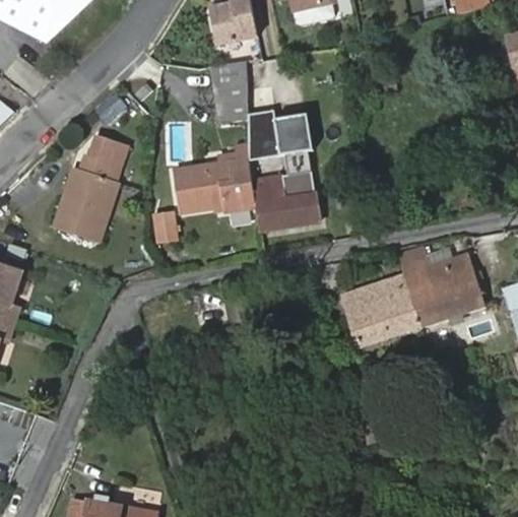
[(0,0),(0,15),(46,40),(85,0),(0,0)]
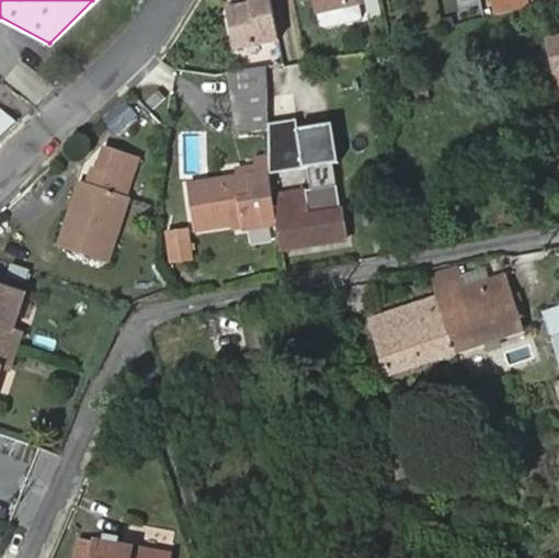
[(275,42),(267,0),(246,0),(220,4),(229,50),(275,42)]
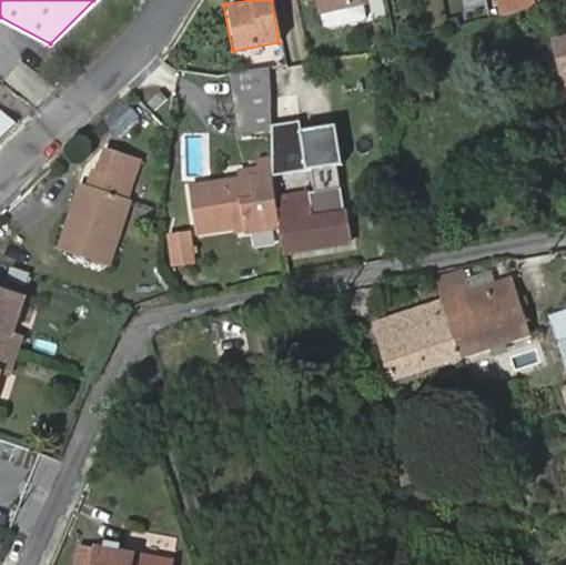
[(319,0),(321,10),(361,1),(361,0),(319,0)]
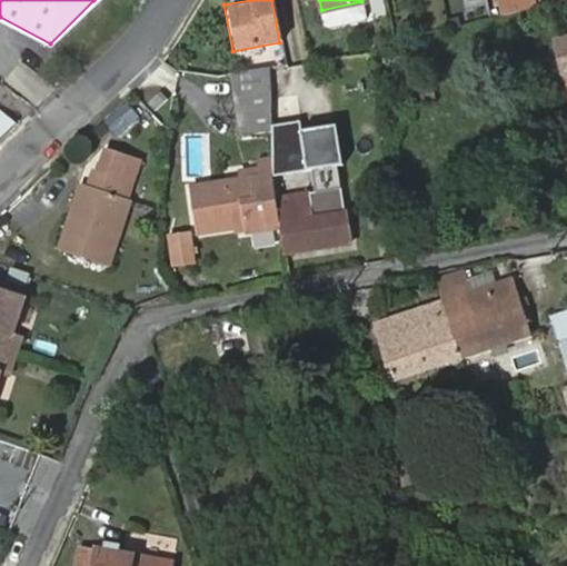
[(498,0),(501,13),(537,5),(535,0),(498,0)]
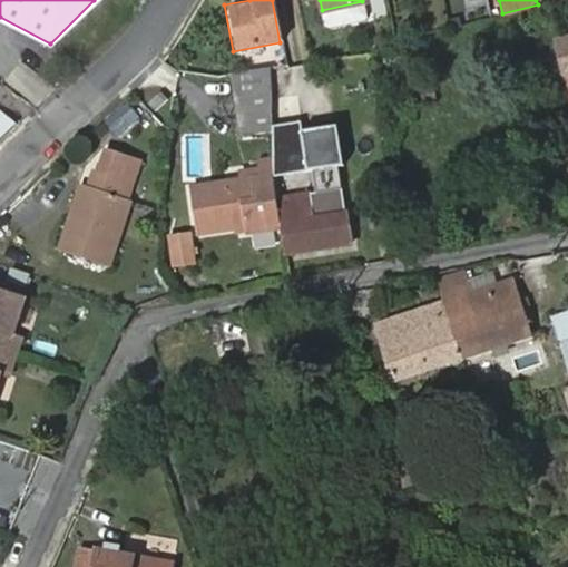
[(567,35),(556,38),(567,89),(567,35)]
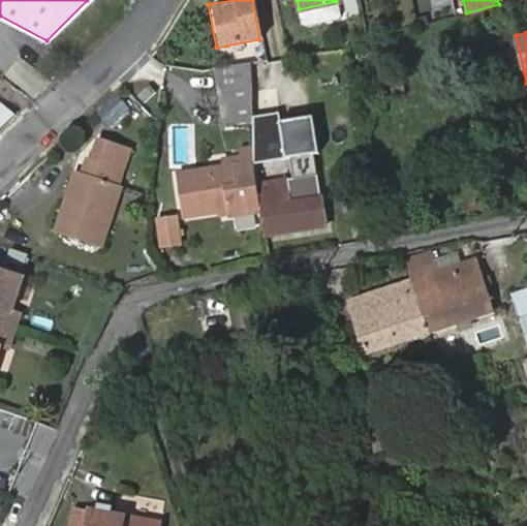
[(251,62),(215,67),(220,125),(251,121),(251,116),(251,62)]
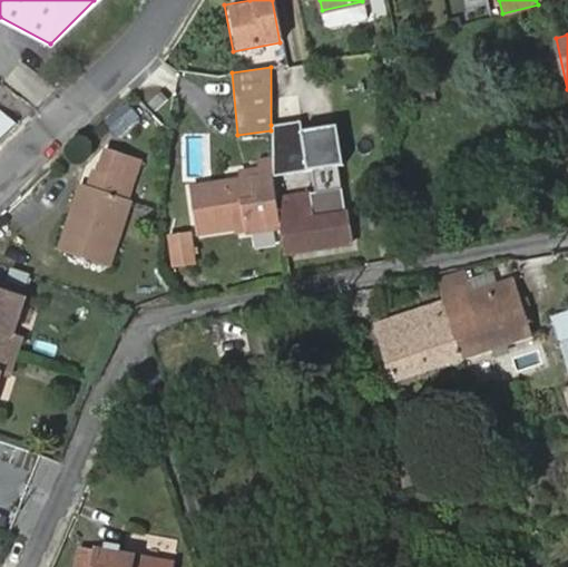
[(286,115),(311,113),(307,79),(284,81),(286,115)]
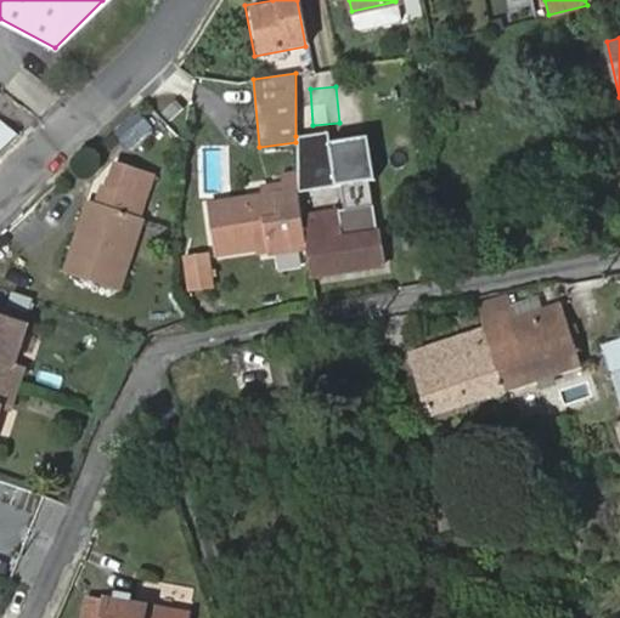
[(170,95),(158,107),(165,115),(178,103),(170,95)]
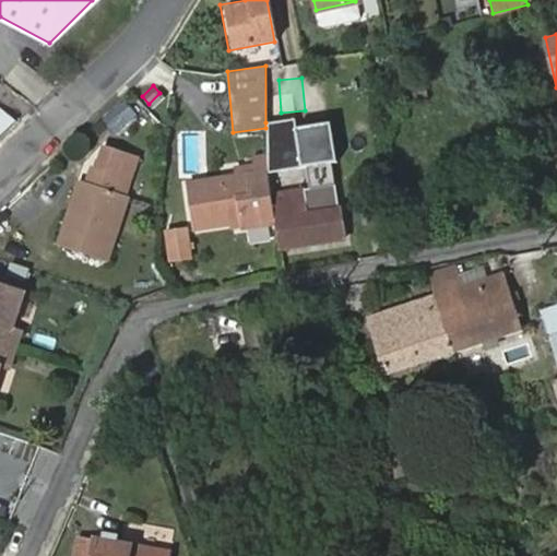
[(401,89),(403,101),(422,96),(419,85),(401,89)]
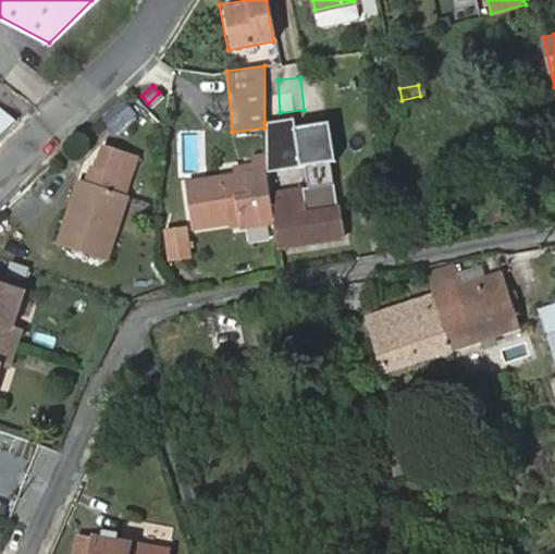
[(292,118),(264,122),(266,169),(268,192),(332,181),(322,123),(293,127),(292,118)]
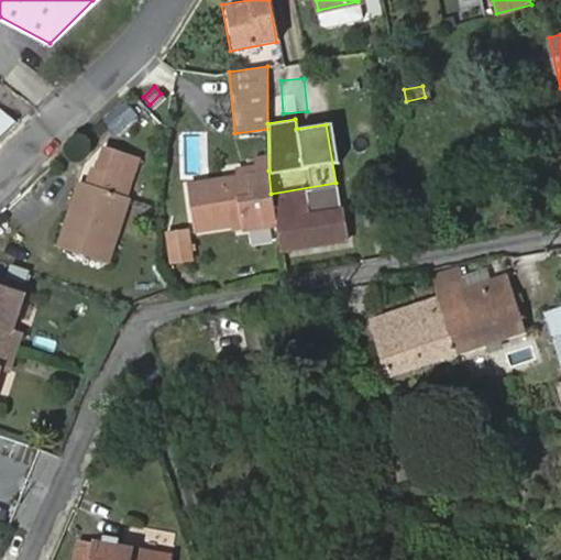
[(91,167),(85,186),(75,217),(66,215),(55,249),(101,263),(123,198),(114,196),(120,176),(118,175),(128,142),(107,135),(97,169),(91,167)]
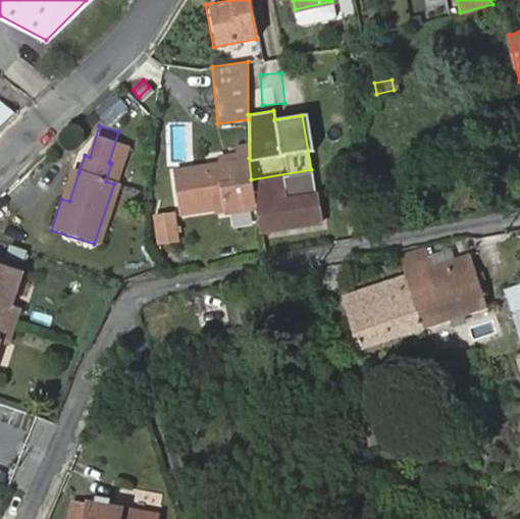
[(223,210),(256,205),(251,179),(249,158),(174,170),(182,210),(221,204),(223,210)]
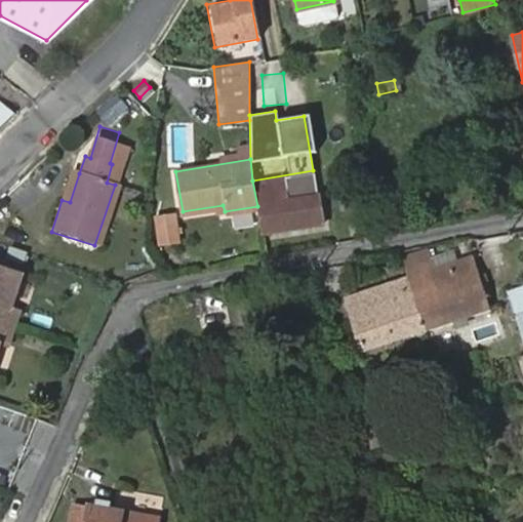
[(70,202),(79,173),(71,170),(62,200),(70,202)]
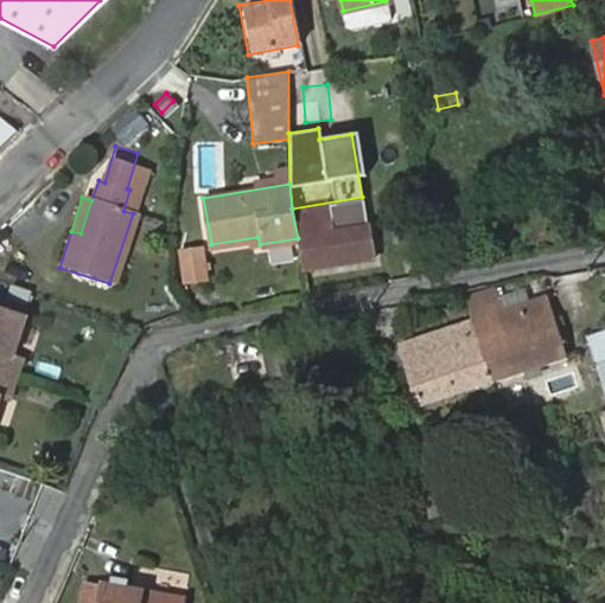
[(298,238),(303,269),(371,258),(362,197),(292,209),(298,238)]
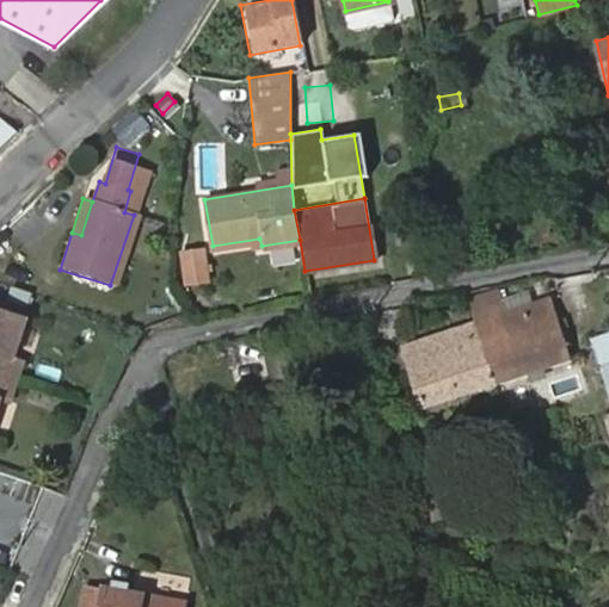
[(475,323),(494,384),(570,359),(551,298),(517,308),(494,316),(490,305),(502,302),(496,290),(467,298),(475,323)]
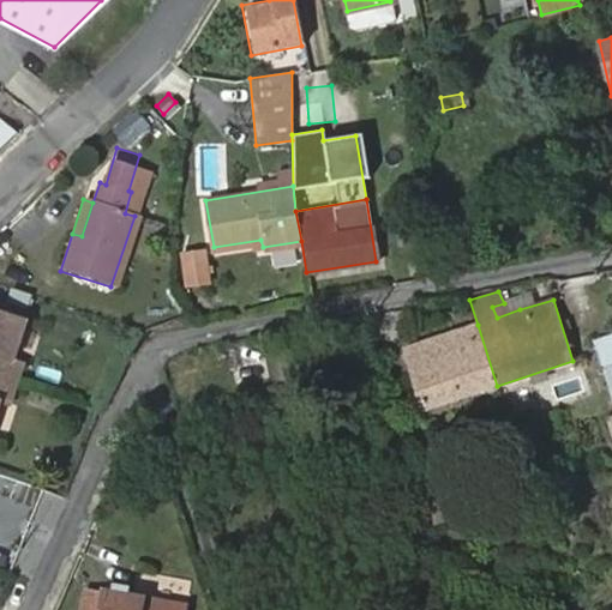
[(516,299),(504,303),(492,307),(497,318),(520,309),(516,299)]
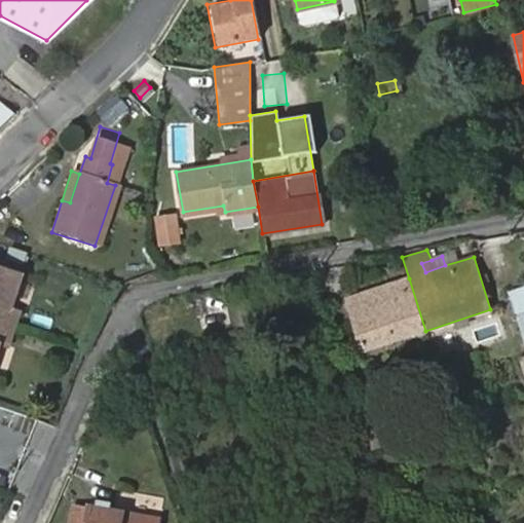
[(0,345),(1,346),(13,312),(6,309),(19,274),(0,267),(0,345)]
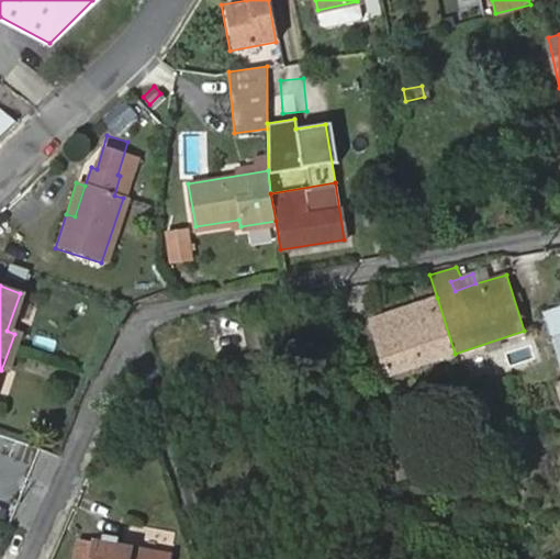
[(389,377),(455,354),(437,298),(370,320),(389,377)]
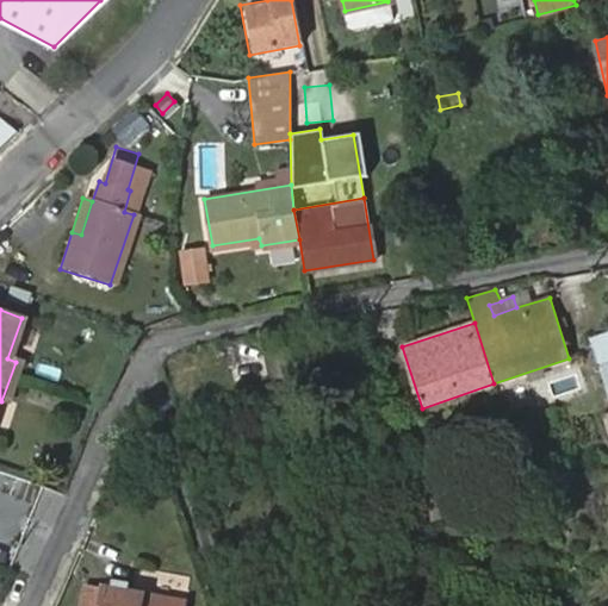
[(607,332),(590,339),(607,407),(601,408),(607,435),(607,332)]
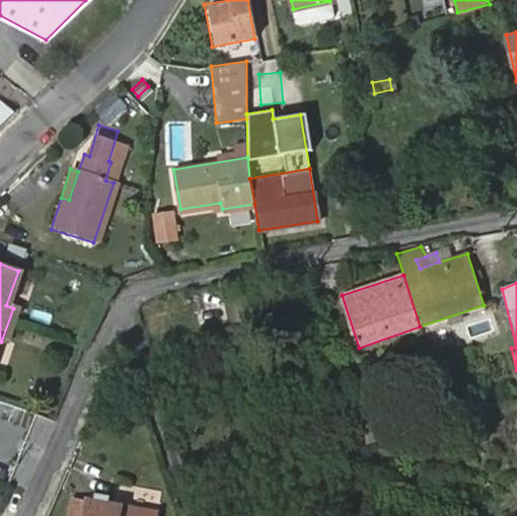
[(381,411),(358,420),(366,442),(390,435),(381,411)]
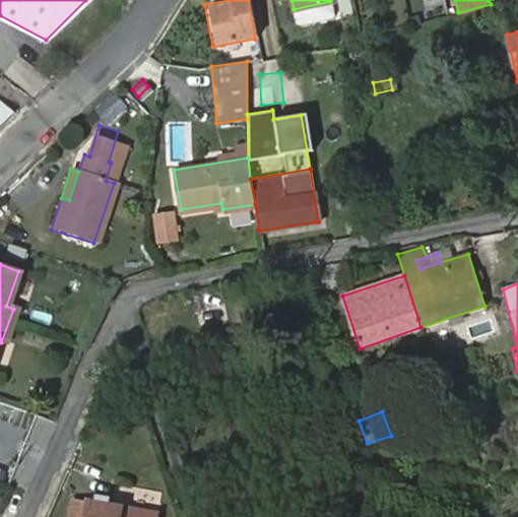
[(156,516),(158,510),(83,497),(79,516),(156,516)]
